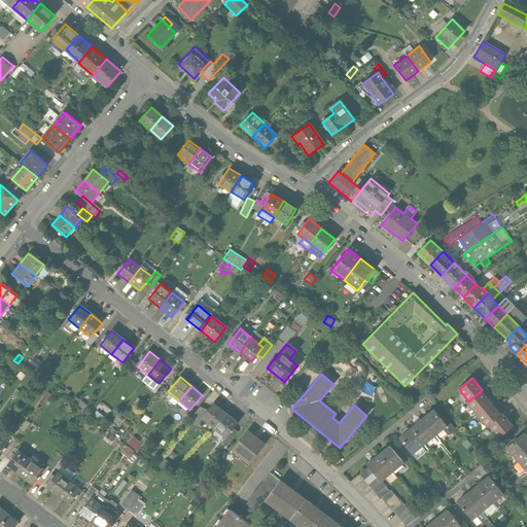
[(466,402),(477,415),(491,403),(481,391),(468,401),(466,402)]
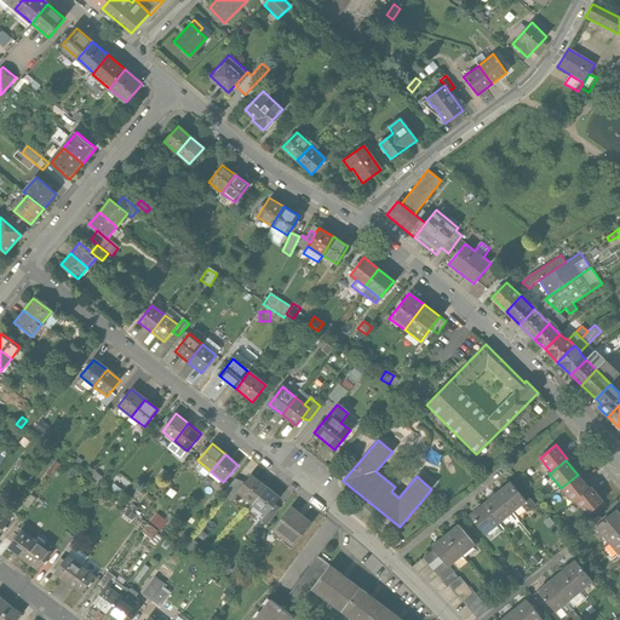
[(102,477),(96,471),(91,477),(98,482),(102,477)]
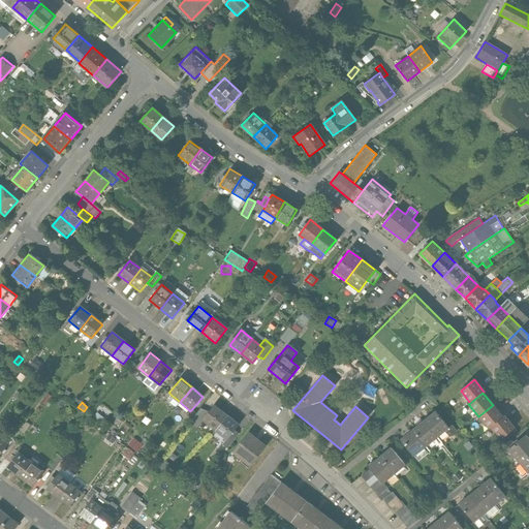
[(203,419),(215,430),(226,415),(214,405),(208,412),(203,419)]
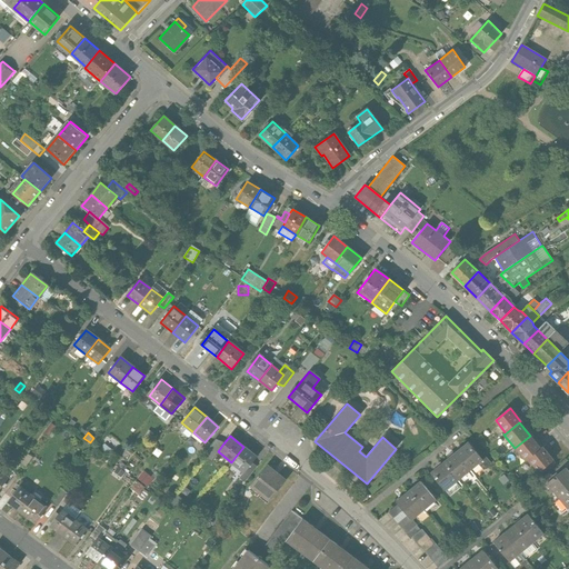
[(541,449),(530,436),(515,448),(526,461),(528,460),(541,449)]
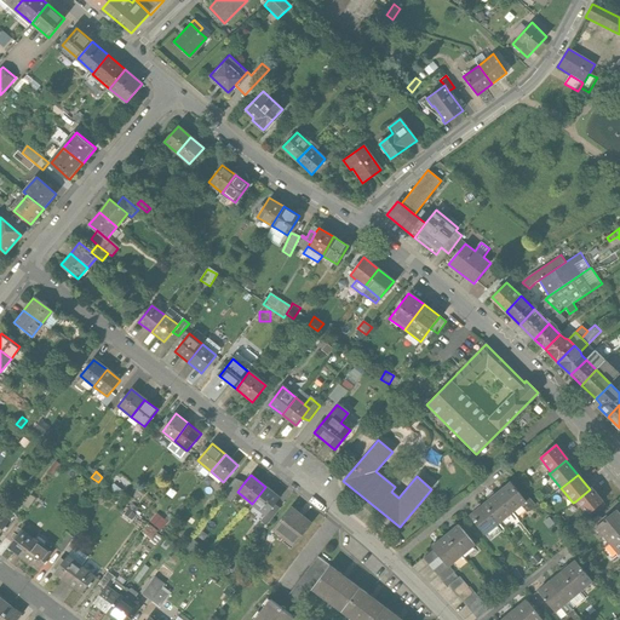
[(229,503),(237,492),(244,483),(240,481),(236,477),(235,478),(222,497),(229,503)]
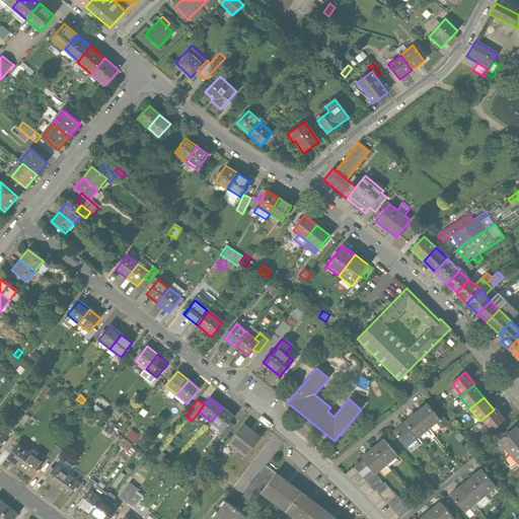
[(427,403),(416,413),(429,429),(437,422),(440,420),(427,403)]
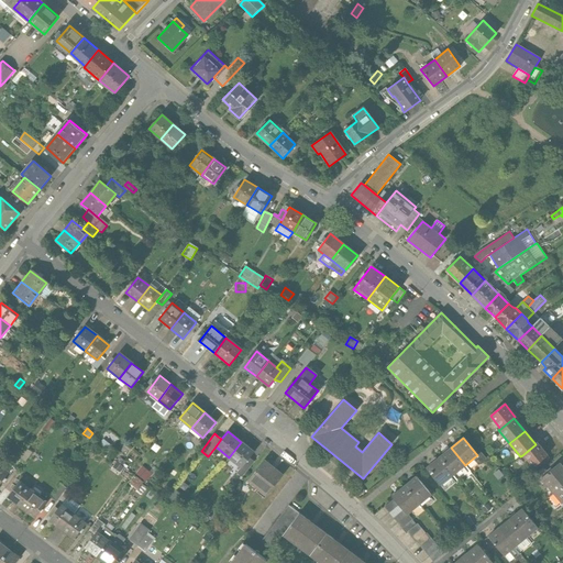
[(253,452),(241,442),(229,457),(241,467),(249,457),(253,452)]
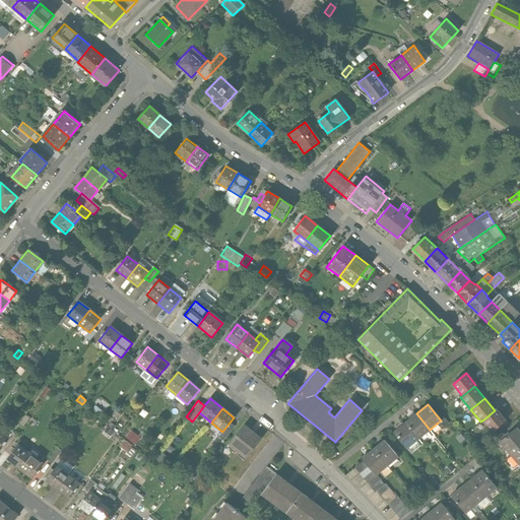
[(497,409),(495,410),(482,420),(493,432),(506,420),(497,409)]
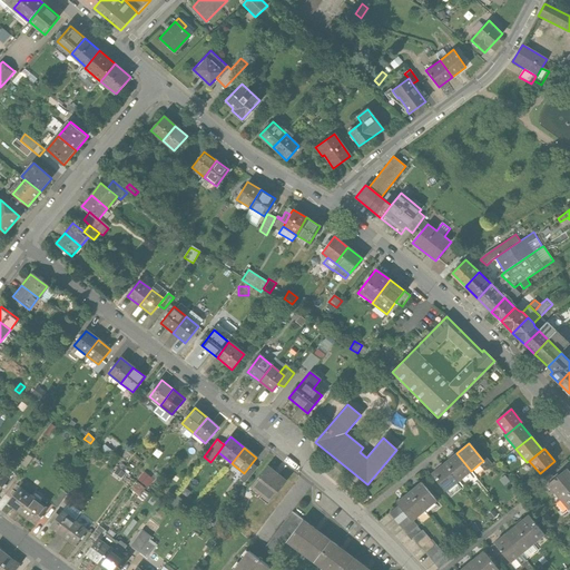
[(457,453),(444,463),(459,481),(471,471),(457,453)]
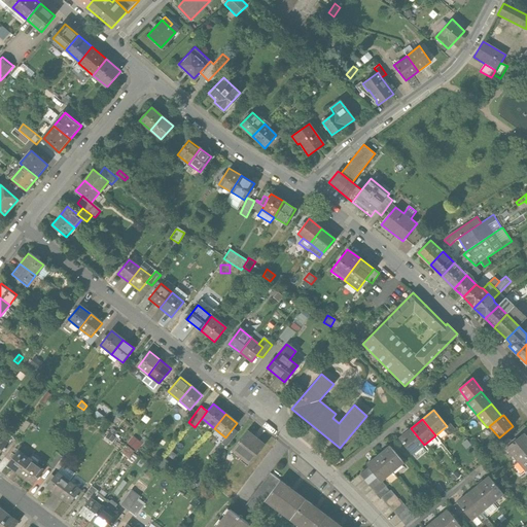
[(450,423),(447,426),(444,428),(448,434),(455,429),(450,423)]
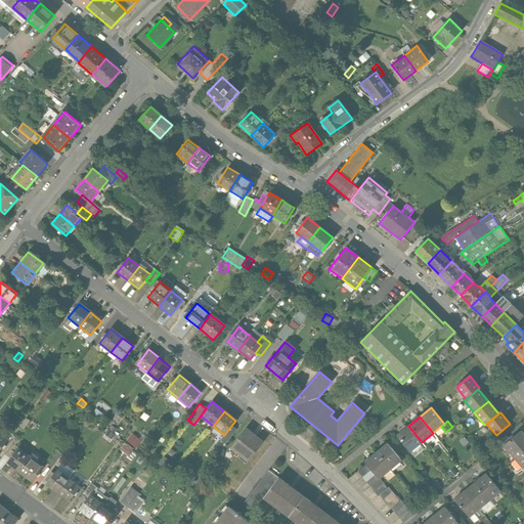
[(236,430),(231,426),(224,435),(220,440),(225,444),(236,430)]
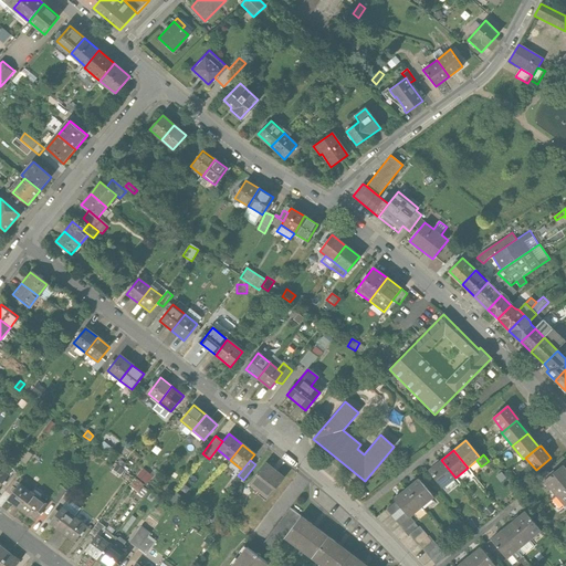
[(443,486),(456,478),(441,460),(429,470),(443,486)]
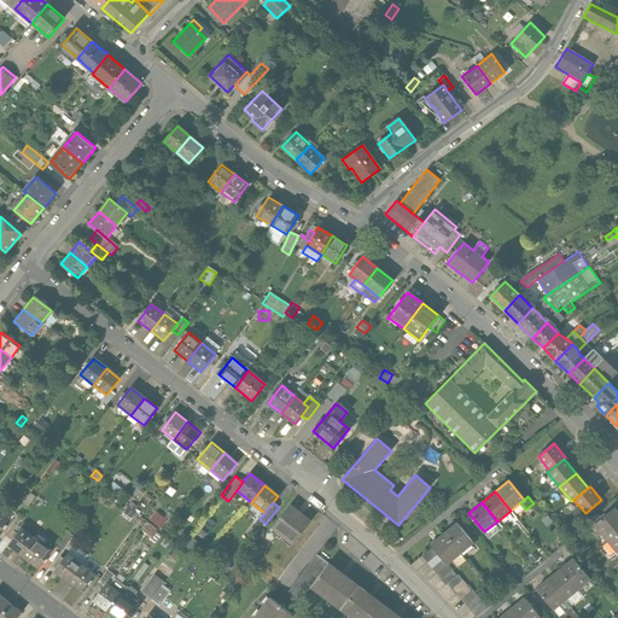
[(310,522),(290,506),(272,529),(292,544),(310,522)]
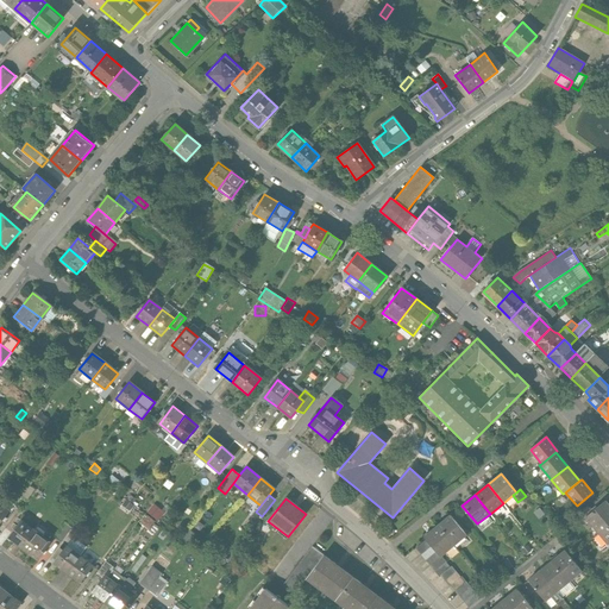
[(126,500),(121,506),(129,510),(133,506),(131,504),(126,501),(126,500)]
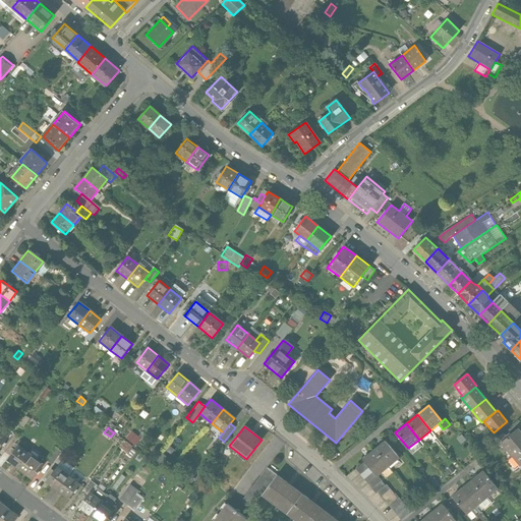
[(501,443),(511,455),(520,446),(520,431),(518,428),(501,443)]
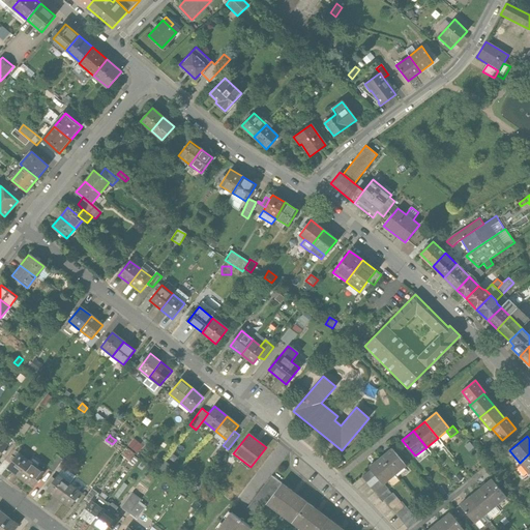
[(128,446),(138,454),(144,447),(134,439),(128,446)]
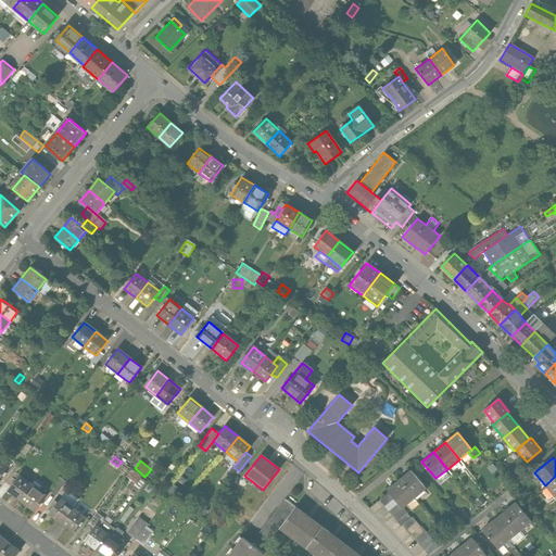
[(496,470),(492,464),(488,468),(492,474),(496,470)]
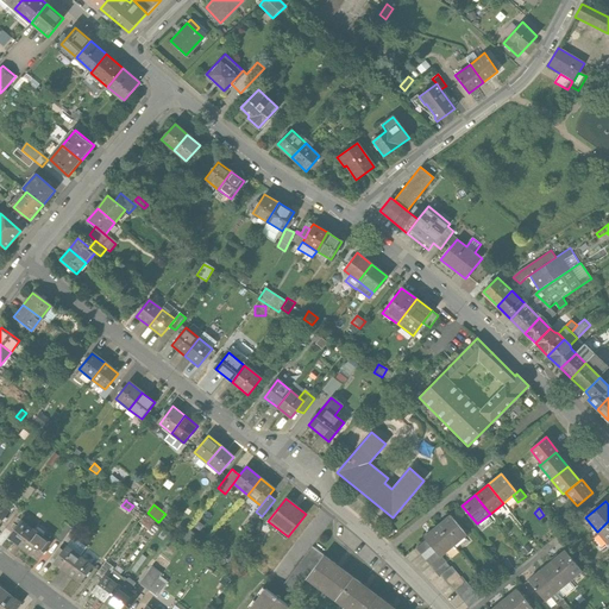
[(154,521),(146,515),(139,523),(148,529),(154,521)]
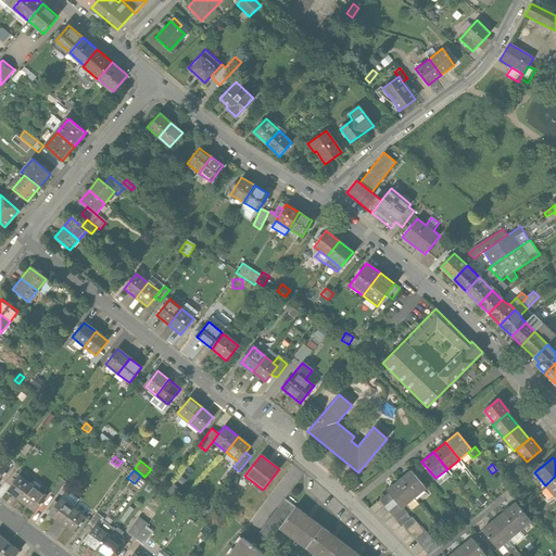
[(412,471),(400,480),(414,497),(426,489),(412,471)]
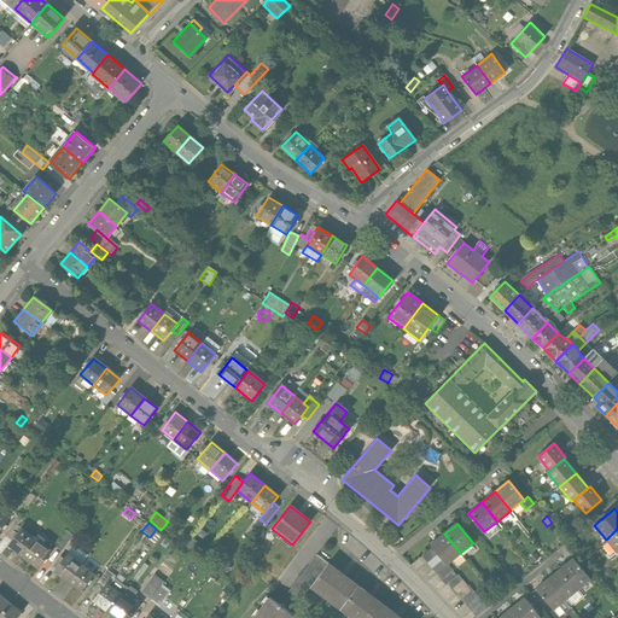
[(7,546),(22,557),(36,540),(22,528),(7,546)]
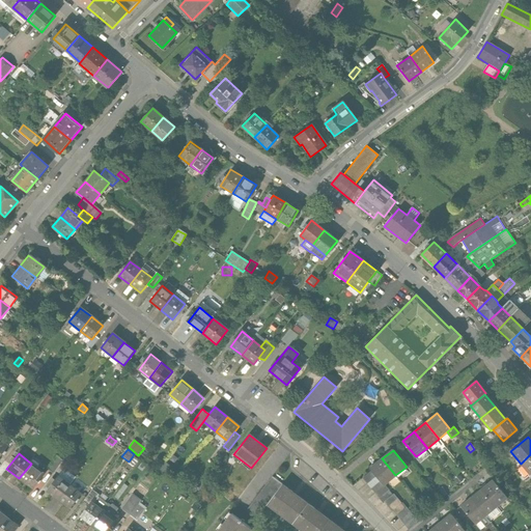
[(530,474),(530,454),(521,464),(530,475),(530,474)]
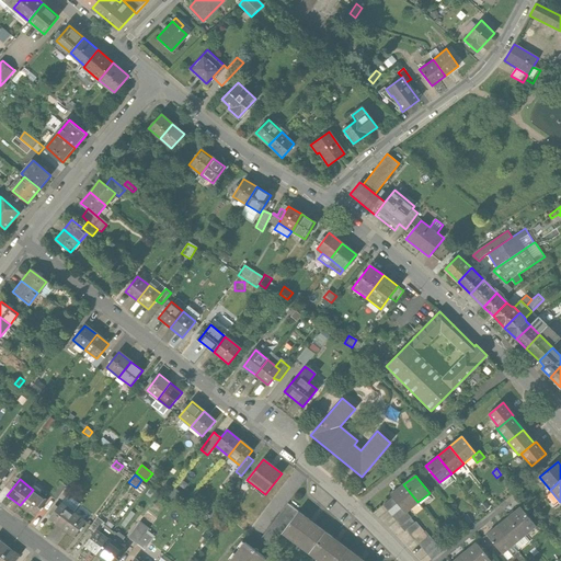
[(59,481),(49,495),(55,500),(66,487),(59,481)]
